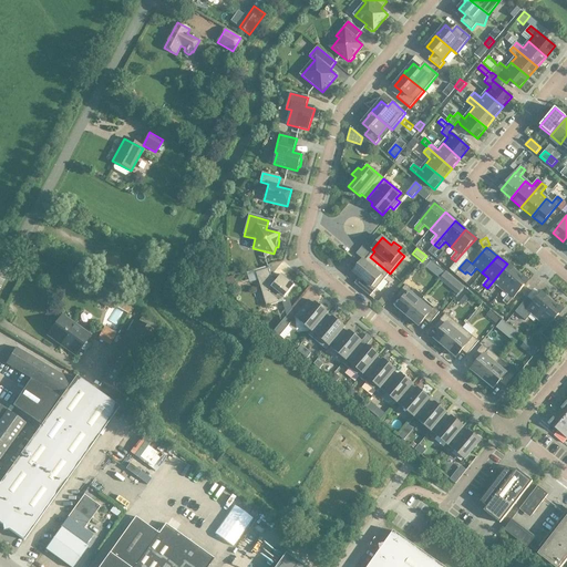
[(366,261),(363,260),(353,272),(360,278),(354,284),(370,297),(390,274),(370,257),(366,261)]
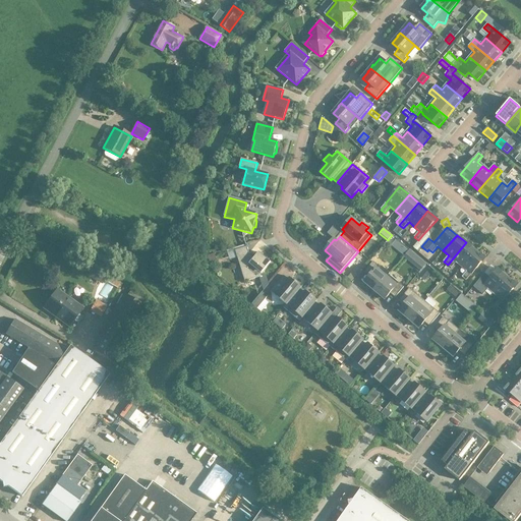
[(401,244),(396,240),(392,244),(398,249),(401,244)]
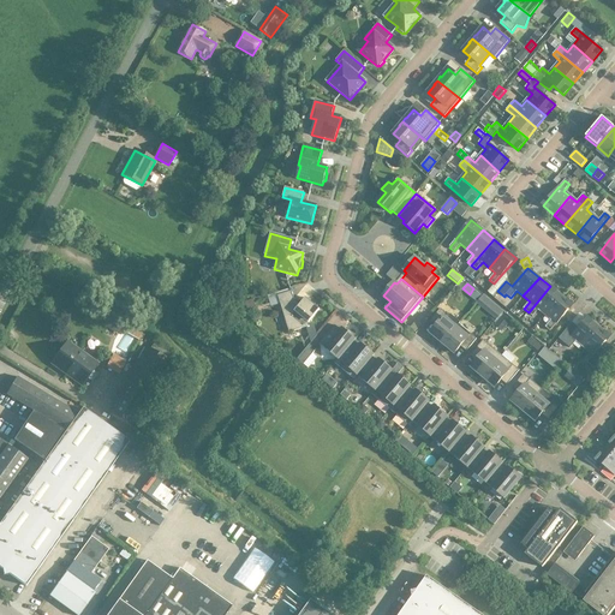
[(550,286),(529,312),(532,317),(539,309),(545,315),(561,296),(550,286)]
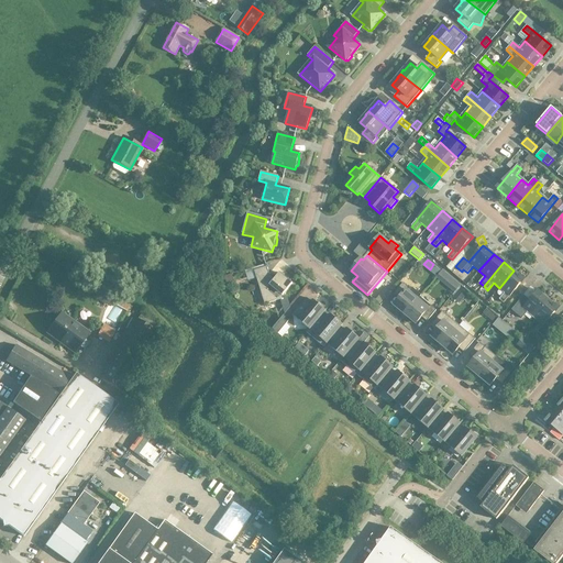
[(293,284),(279,273),(274,279),(271,280),(267,267),(254,272),(265,305),(283,299),(282,296),(293,284)]
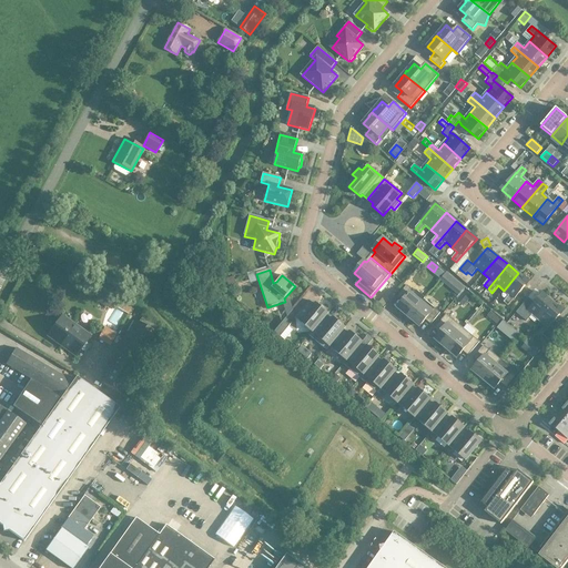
[(446,273),(439,281),(446,286),(453,279),(446,273)]
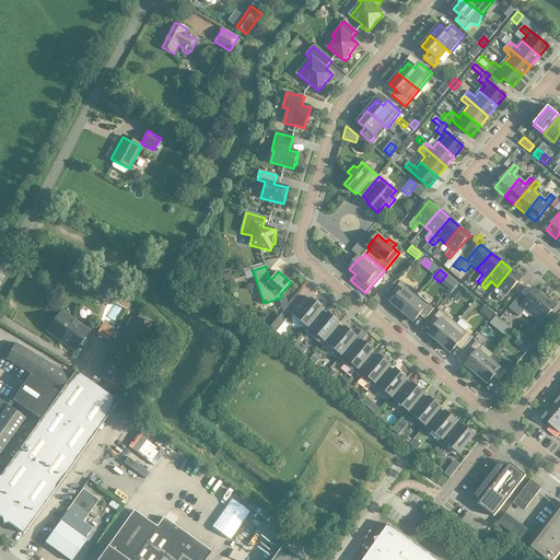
[(511,269),(497,287),(502,291),(497,298),(501,302),(506,294),(506,295),(522,278),(511,269)]
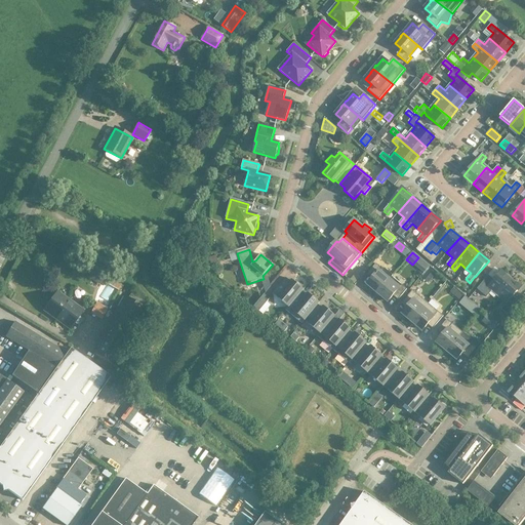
[(374,291),(377,294),(392,277),(393,276),(385,269),(384,270),(376,264),(367,275),(372,279),(367,285),(374,291)]
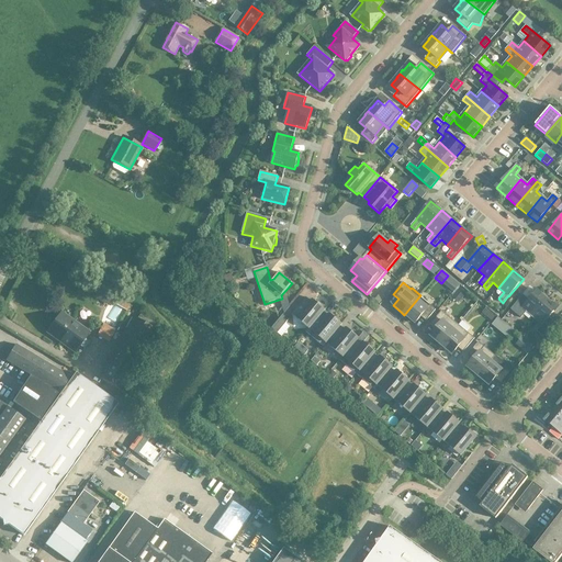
[(510,310),(517,315),(521,318),(527,312),(532,316),(547,299),(537,290),(528,301),(523,295),(510,310)]
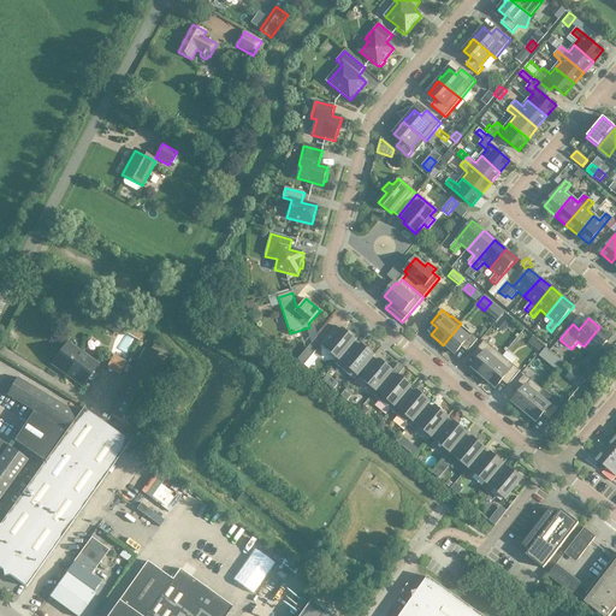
[(460,325),(443,345),(446,348),(455,355),(461,347),(467,353),(478,339),(471,335),(460,325)]
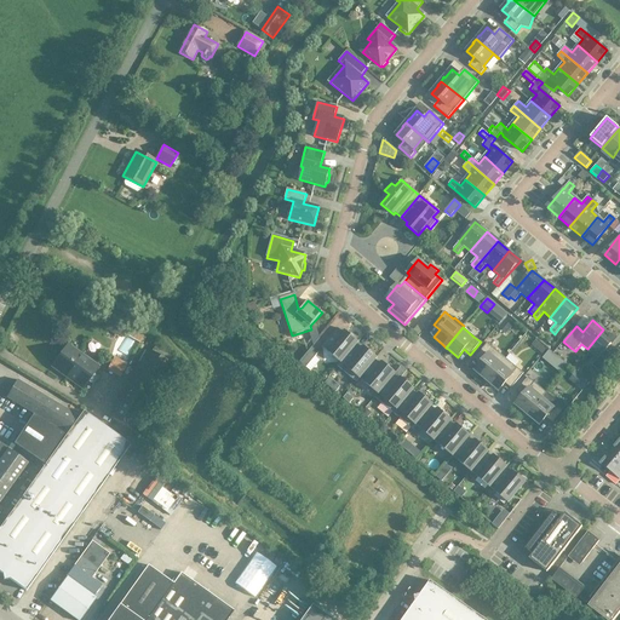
[(340,363),(356,344),(359,343),(345,332),(344,333),(338,328),(322,346),(328,352),(340,362),(340,363)]
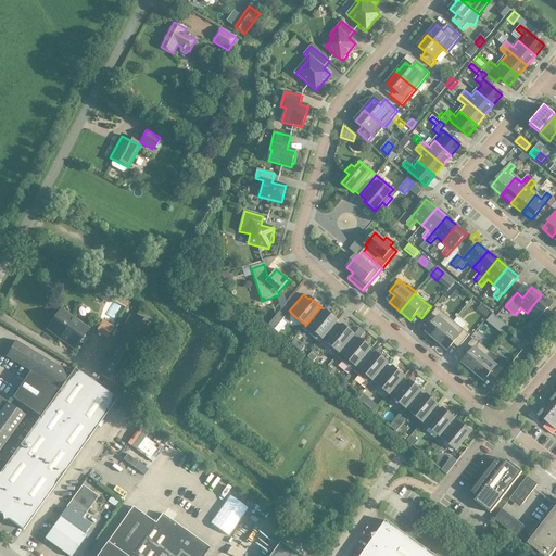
[(283,308),(289,298),(283,295),(278,305),(283,308)]
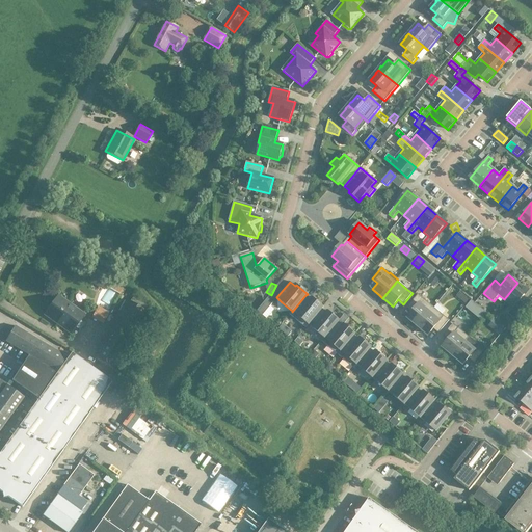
[(529,292),(517,283),(504,299),(513,308),(508,314),(514,319),(525,306),(521,302),(529,292)]
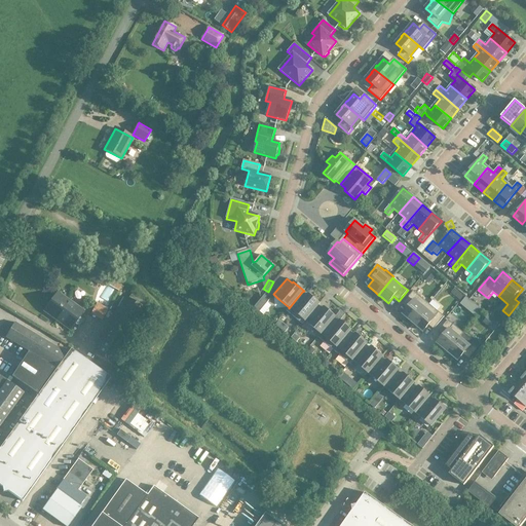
[(410,321),(413,324),(428,304),(413,291),(403,304),(408,308),(403,314),(410,321)]
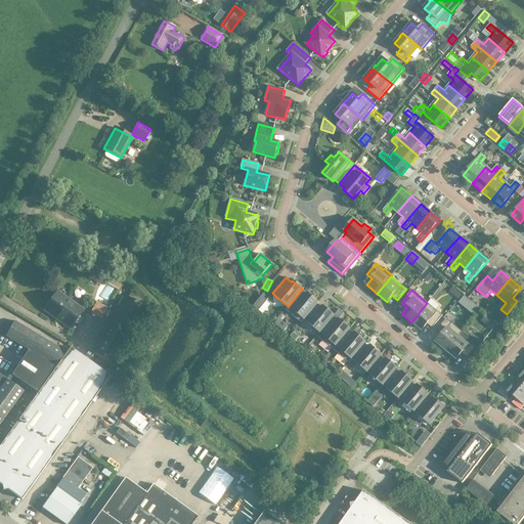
[(288,307),(288,306),(285,310),(301,323),(304,320),(317,304),(318,302),(308,293),(306,295),(301,291),(288,307)]
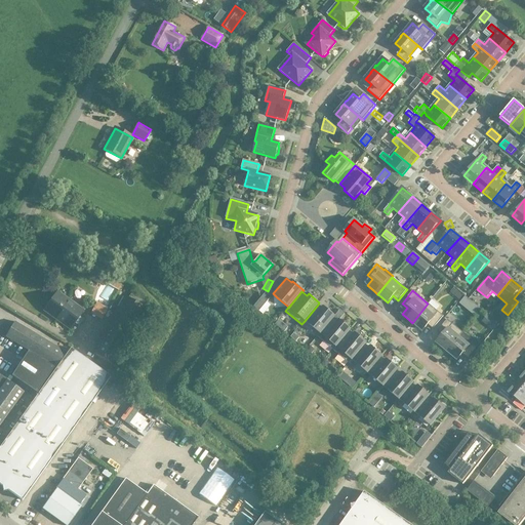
[(57,292),(47,307),(44,311),(70,329),(83,311),(57,292)]
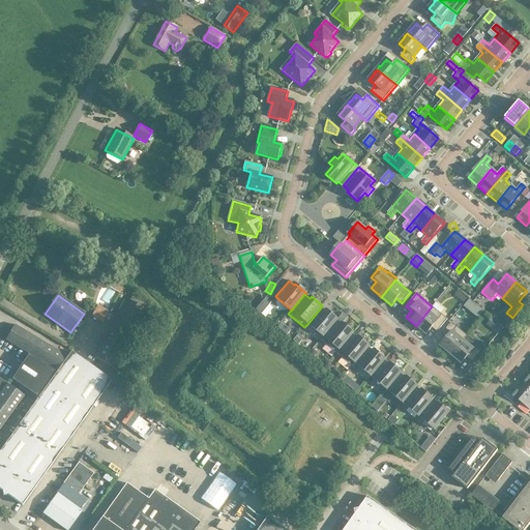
[(262,315),(272,302),(266,297),(256,311),(262,315)]
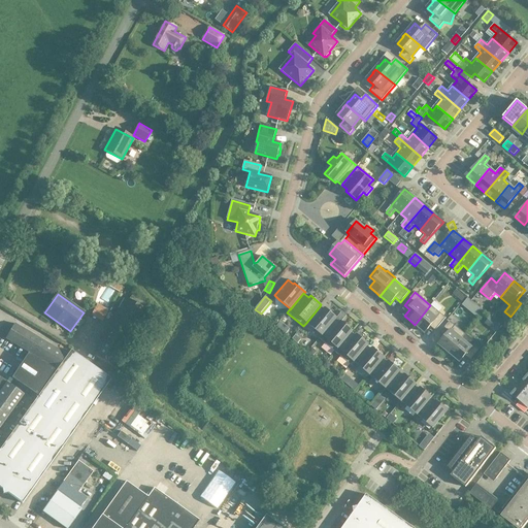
[(94,298),(88,309),(100,316),(106,304),(94,298)]
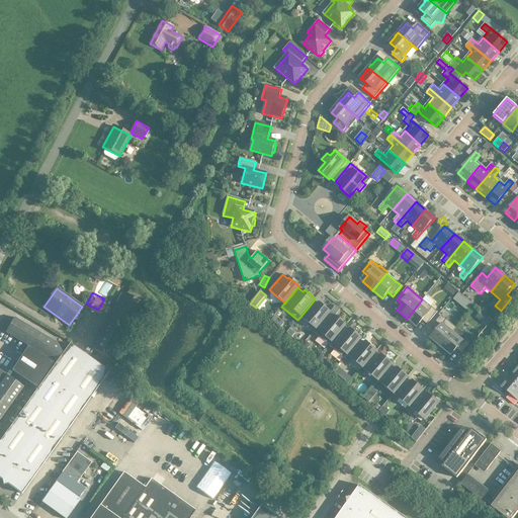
[(458,304),(464,296),(459,292),(453,299),(458,304)]
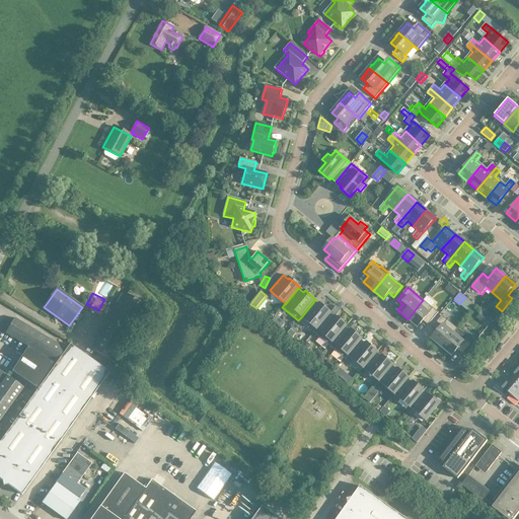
[(144,305),(127,295),(94,352),(112,361),(144,305)]
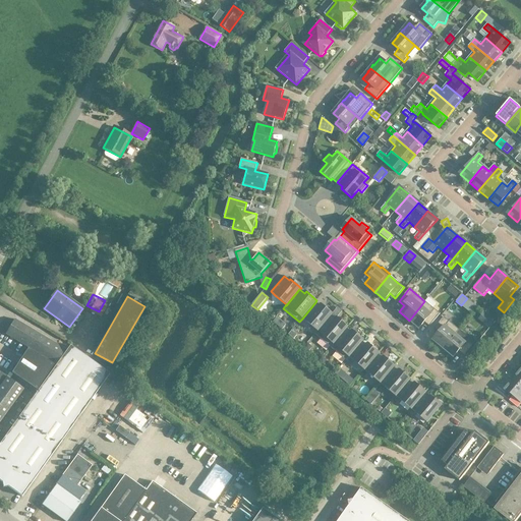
[(440,314),(424,301),(409,321),(412,323),(419,329),(424,323),(429,327),(440,314)]
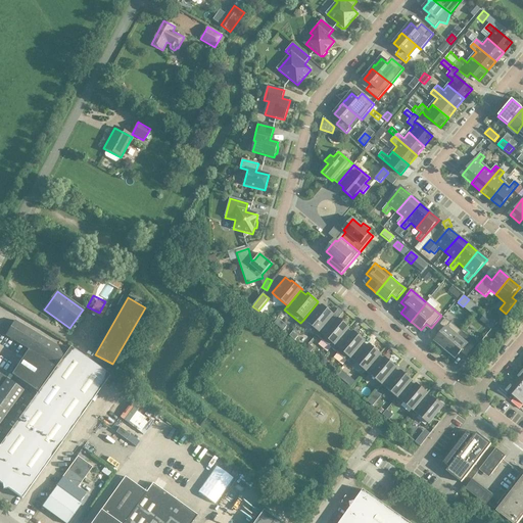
[(317,303),(303,320),(319,332),(319,333),(332,317),(334,315),(323,305),(321,307),(317,303)]
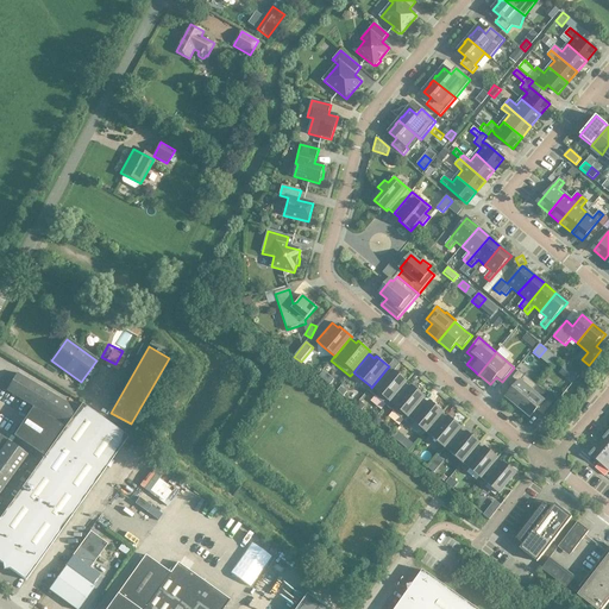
[(569,375),(573,368),(565,360),(559,368),(569,375)]
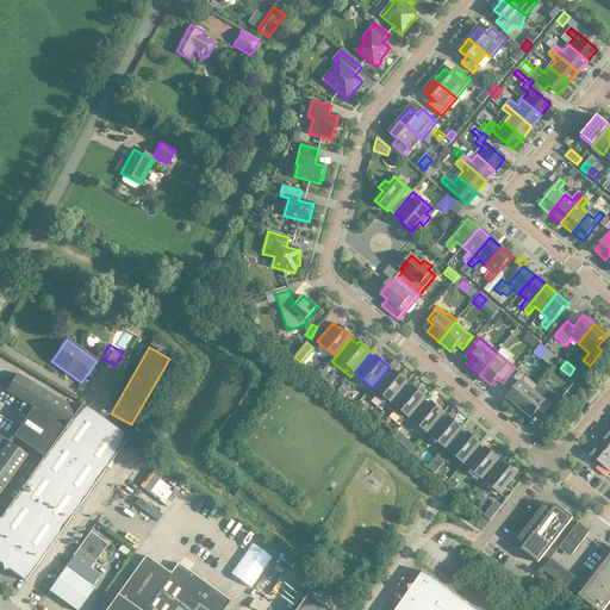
[(534,378),(537,372),(529,367),(526,373),(534,378)]
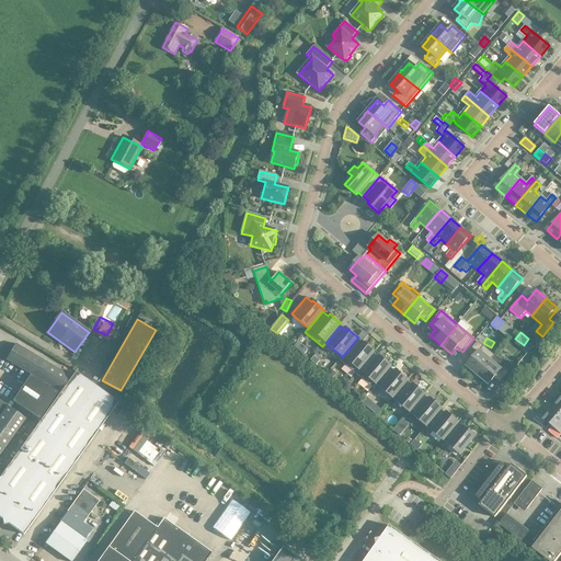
[(342,357),(342,356),(339,359),(356,375),(373,354),(375,352),(363,342),(362,344),(356,340),(342,357)]
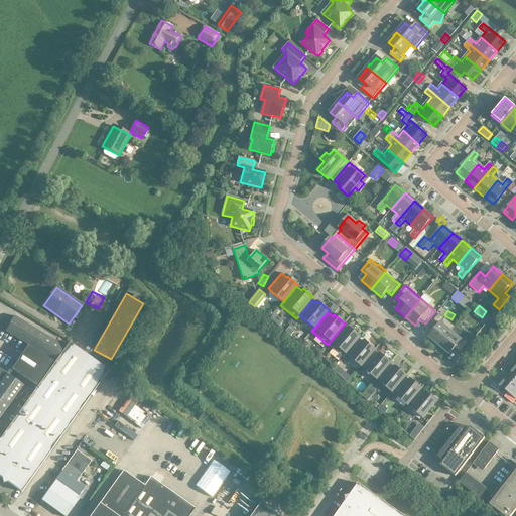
[(435,343),(438,346),(455,327),(439,314),(429,327),(434,331),(429,337),(436,343),(435,343)]
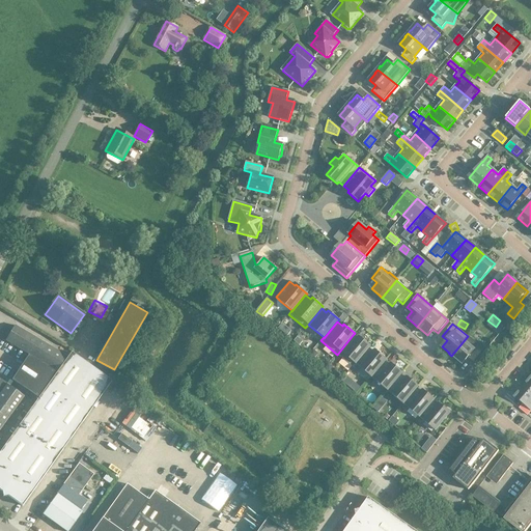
[(5,341),(31,357),(40,341),(15,326),(5,341)]
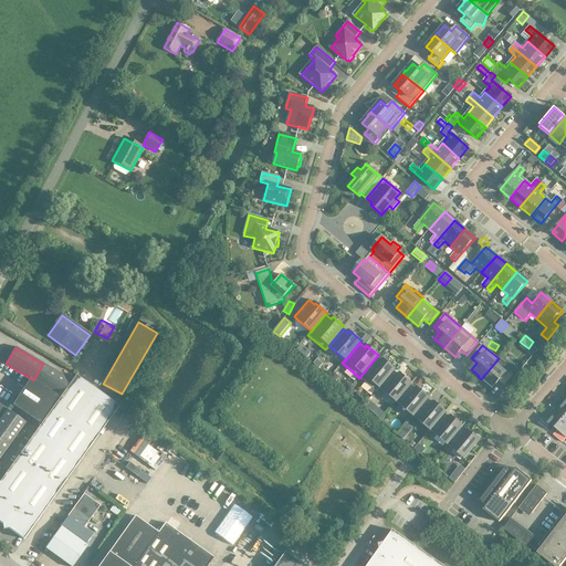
[(376,357),(359,378),(376,392),(379,388),(394,371),(395,369),(384,359),(381,362),(376,357)]
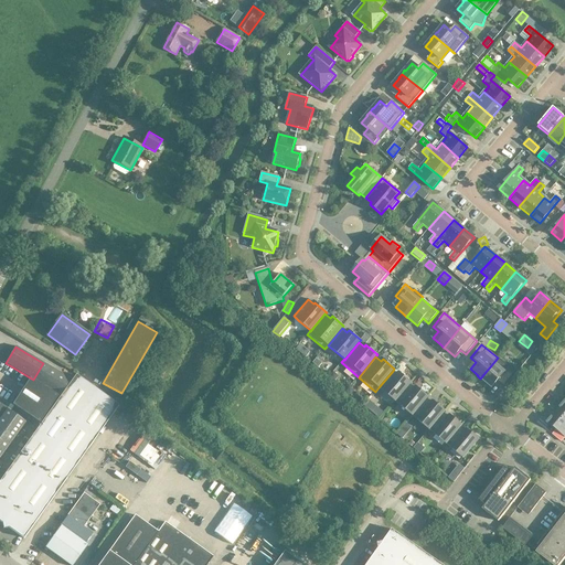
[(498,358),(480,379),(483,382),(484,381),(492,387),(498,381),(503,385),(512,374),(507,370),(504,372),(493,363),(498,358)]
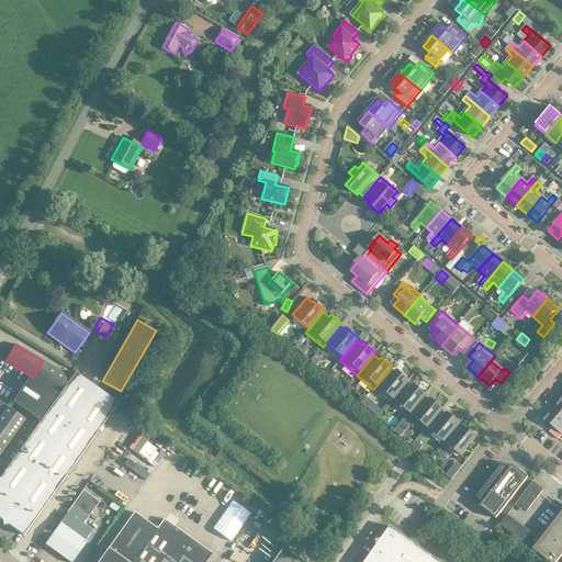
[(70,378),(43,361),(33,378),(60,393),(70,378)]
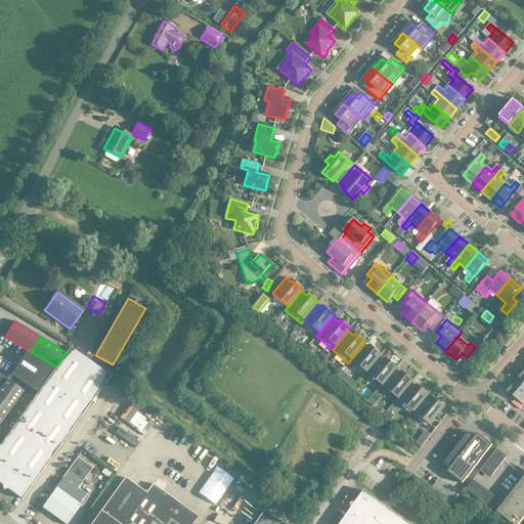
[(364,344),(351,359),(366,373),(380,357),(382,355),(370,346),(368,348),(364,344)]
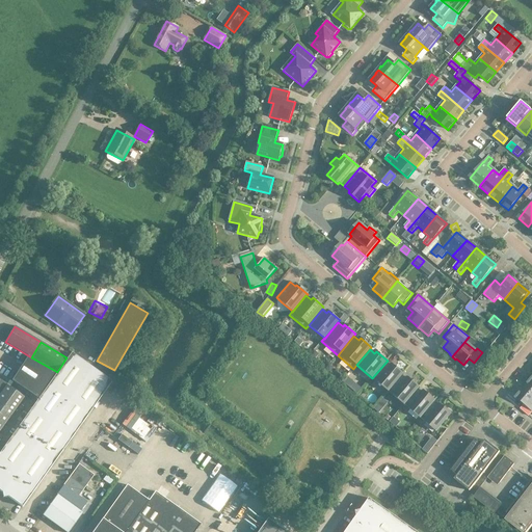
[(73,354),(34,405),(0,452),(0,487),(3,490),(4,495),(8,495),(23,505),(112,383),(73,354)]
